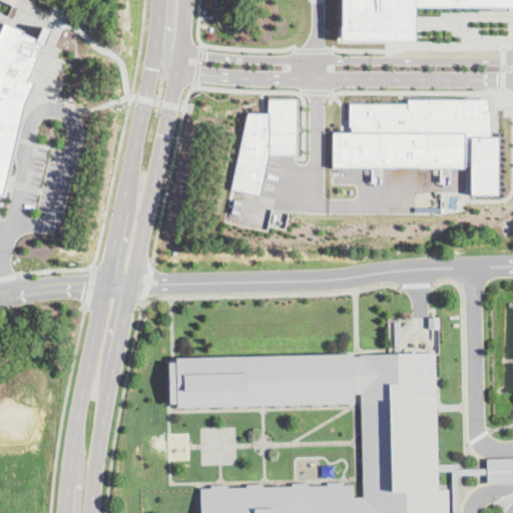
[(512,0),(341,0),(341,40),(414,40),(415,23),(416,5),(512,6),(512,0)]
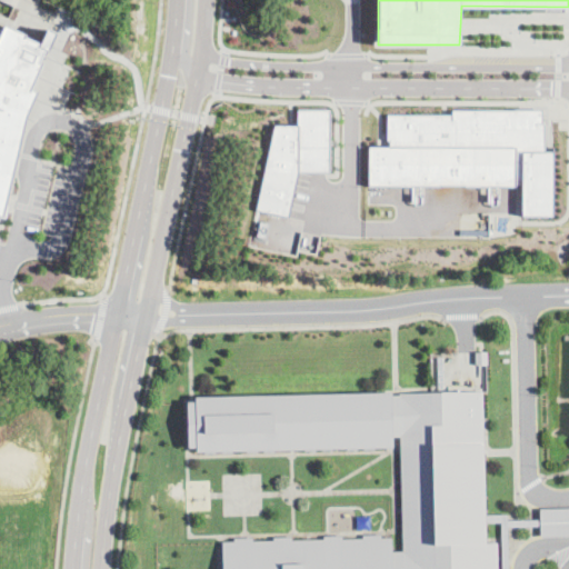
[(0,212),(2,213),(25,112),(27,108),(35,90),(28,86),(39,61),(37,60),(42,47),(47,48),(56,30),(45,26),(38,41),(23,35),(25,31),(2,22),(0,27),(0,212)]
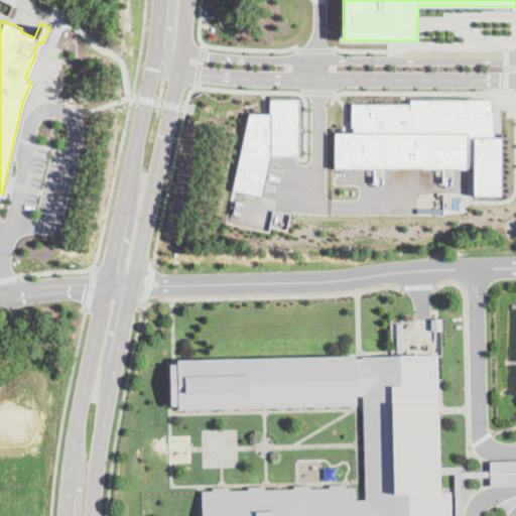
[(250,113),(234,189),(264,197),(271,155),(299,155),(301,100),(270,99),(270,114),(250,113)]
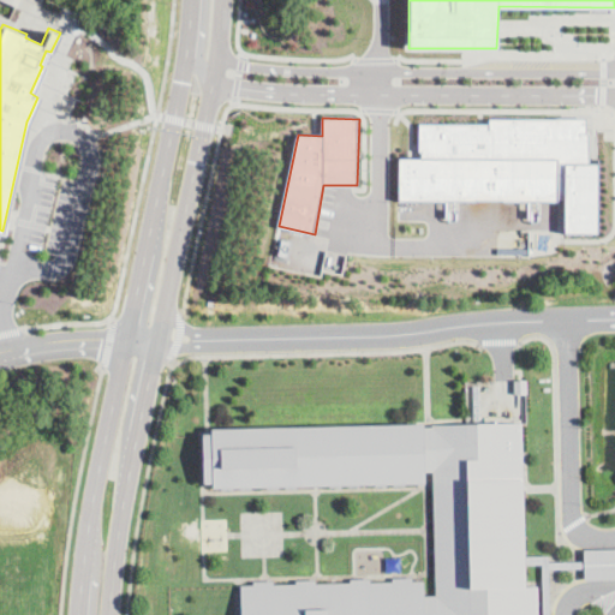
[(398,157),(398,201),(557,201),(557,198),(565,198),(565,233),(598,233),(597,163),(587,163),(589,132),(585,131),(585,119),(579,119),(489,118),(489,124),(418,123),(418,150),(422,150),(422,157),(398,157)]
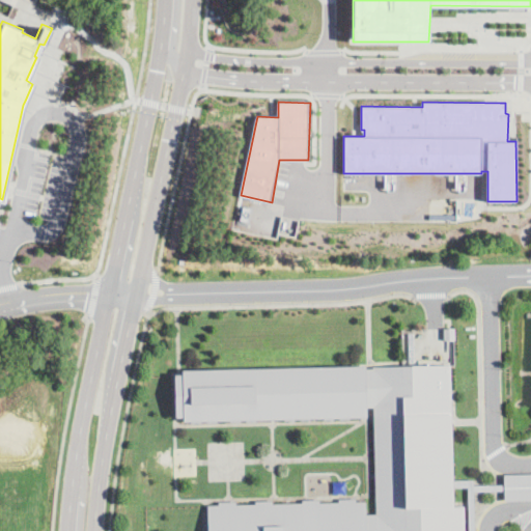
[(443,339),(442,328),(454,328),(454,339),(443,339)]
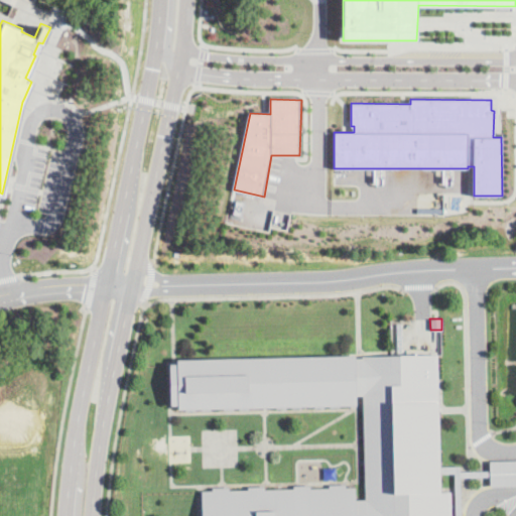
[(170,404),(170,363),(173,363),(177,363),(177,357),(357,354),(357,357),(359,357),(360,357),(360,355),(438,353),(439,408),(441,468),(441,473),(441,492),(450,492),(450,515),(201,515),(201,490),(211,490),(211,487),(228,487),(228,490),(247,490),(247,487),(264,487),(264,489),(291,489),(291,485),(309,485),(309,488),(327,488),(327,484),(345,484),(345,487),(355,487),(356,499),(364,499),(364,494),(362,401),(362,395),(357,395),(357,405),(265,407),(179,408),(179,404),(170,404)]
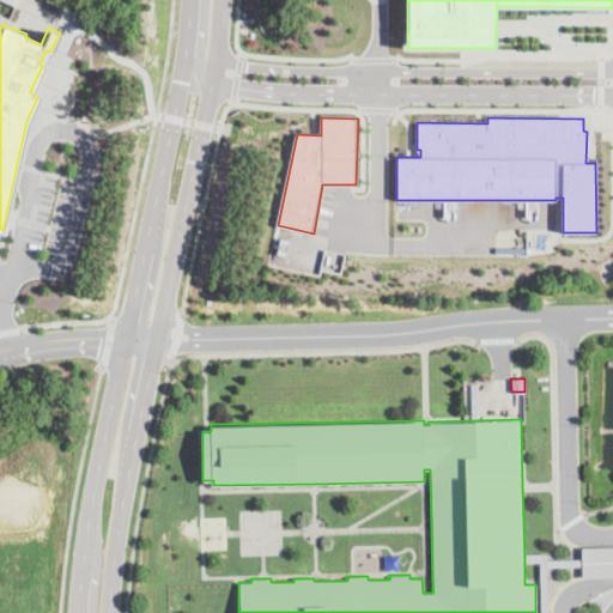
[(612,577),(612,546),(582,547),(582,559),(582,566),(583,578),(612,577)]
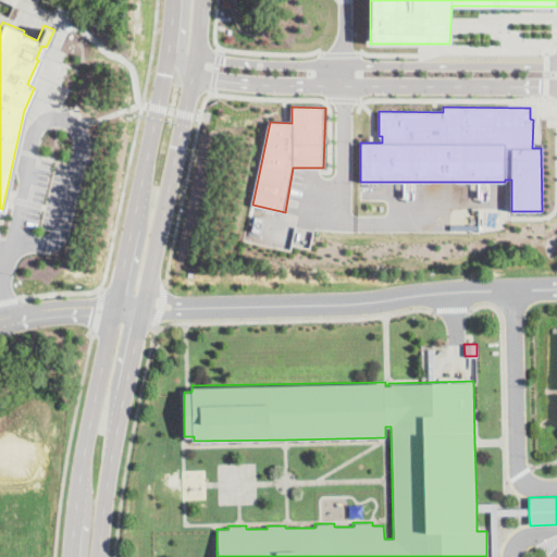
[(477,505),(496,504),(496,509),(506,508),(529,508),(529,515),(496,515),(497,556),(490,556),(490,510),(477,510),(477,505)]
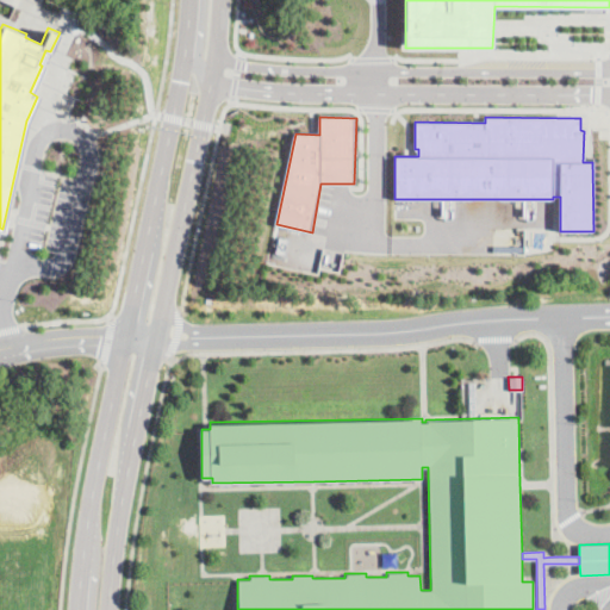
[(385,567),(384,553),(390,553),(399,553),(399,567),(385,567)]
